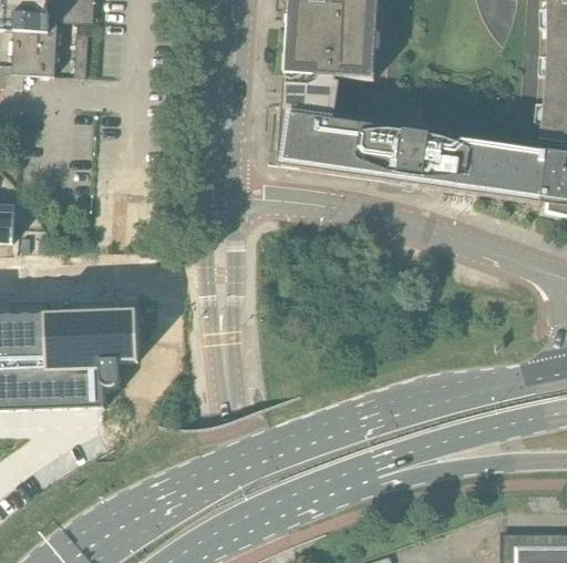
[(58,18),(78,19),(89,19),(90,0),(0,0),(0,86),(4,88),(6,73),(54,75),(58,18)]
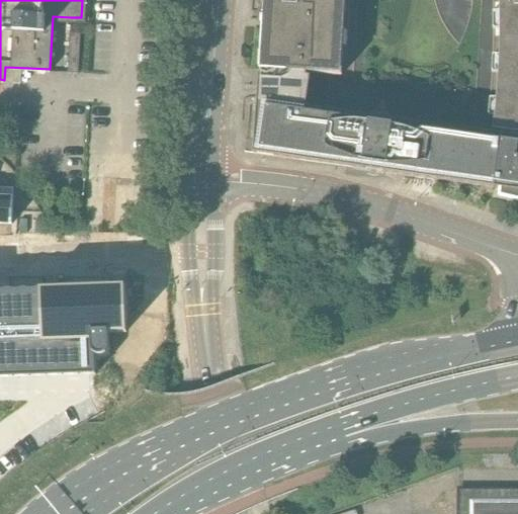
[(263,0),(259,67),(270,68),(309,70),(311,70),(342,72),(346,0),(499,0),(499,36),(498,61),(497,85),(493,126),(501,129),(507,130),(517,130),(517,0),(263,0)]
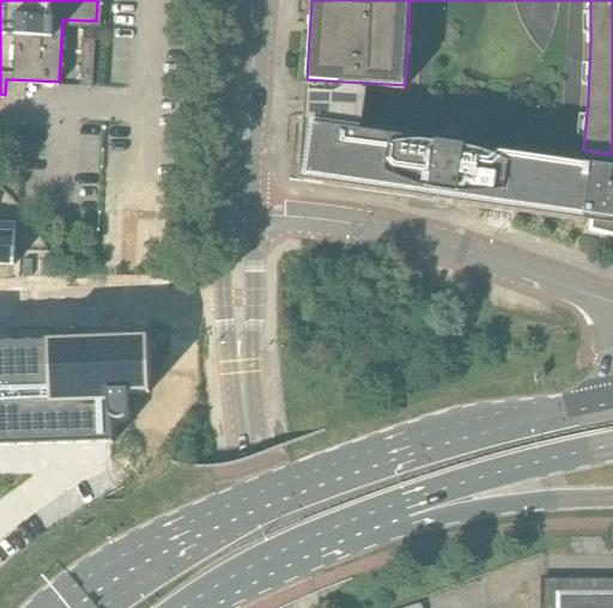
[(80,83),(92,84),(95,37),(83,36),(80,83)]
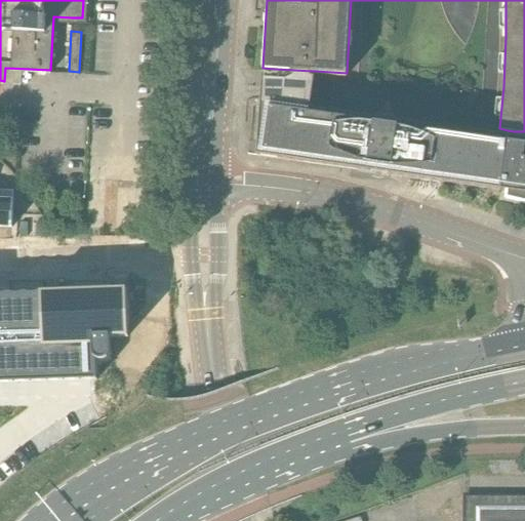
[(499,187),(507,188),(514,131),(508,130),(507,134),(397,120),(395,117),(394,115),(391,114),(389,113),(386,112),(384,112),(380,112),(377,113),(375,115),(373,117),(330,111),(330,95),(331,78),(315,77),(315,71),(313,71),(274,69),(274,74),(261,73),(258,151),(457,181),(499,187)]
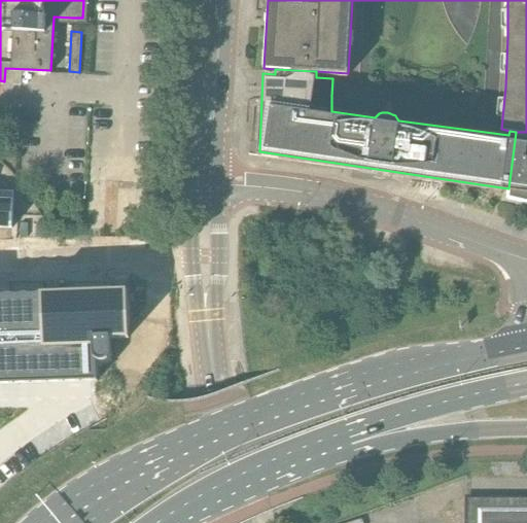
[(526,132),(516,132),(508,188),(506,197),(526,201),(526,132)]
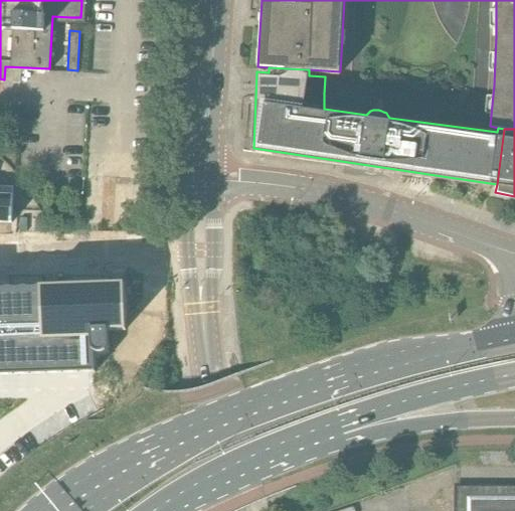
[(0,183),(0,219),(11,220),(13,184),(0,183)]
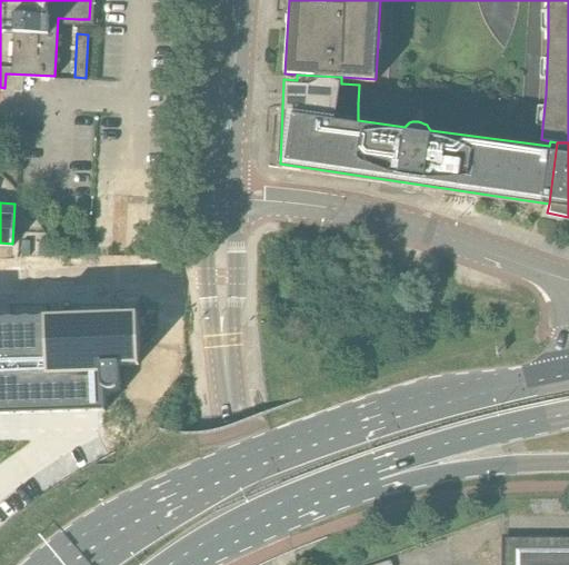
[(27,204),(19,209),(28,220),(36,215),(27,204)]
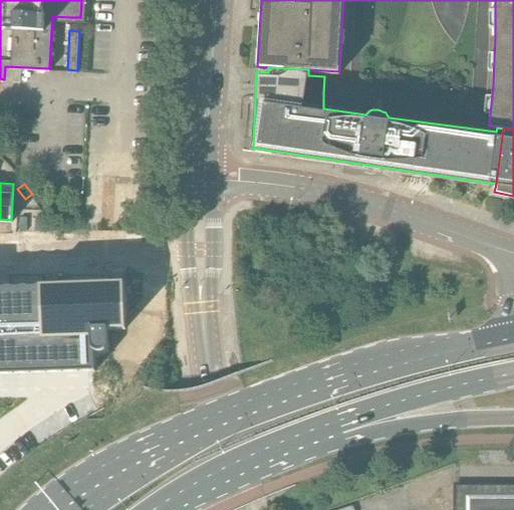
[(123,280),(0,284),(0,371),(94,368),(93,348),(94,348),(94,349),(95,349),(96,349),(97,349),(98,349),(98,350),(99,350),(99,349),(100,349),(101,349),(102,349),(103,348),(104,348),(104,347),(105,347),(105,346),(106,346),(106,345),(106,344),(107,344),(107,343),(107,342),(107,341),(107,340),(107,327),(125,327),(123,280)]
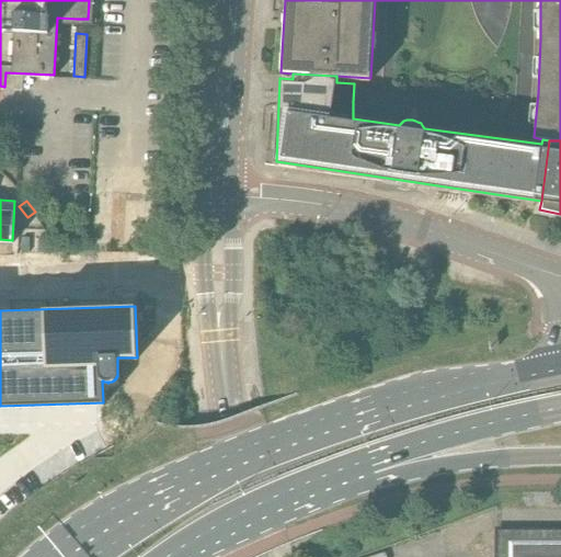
[(560,556),(560,527),(497,527),(497,556),(560,556)]
